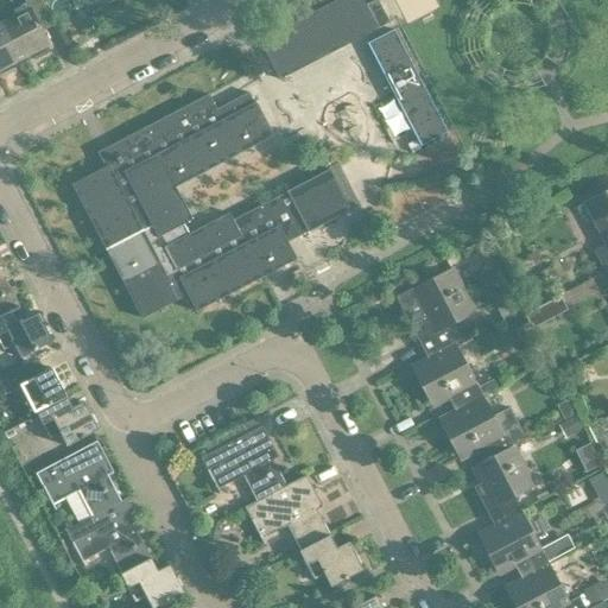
[(27,7),(1,21),(24,63),(48,50),(45,46),(46,45),(39,32),(54,25),(39,0),(25,0),(24,1),(27,7)]
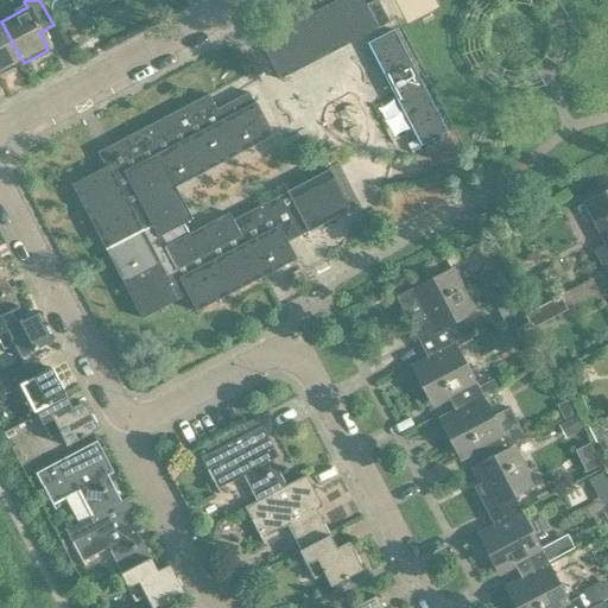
[(362,0),(336,0),(259,40),(280,80),(378,29),(362,0)]
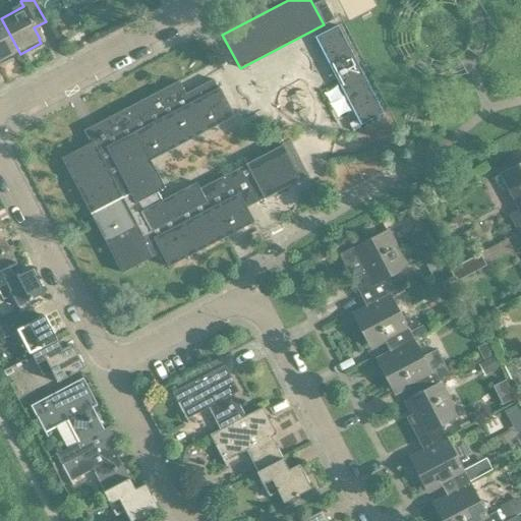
[(334,19),(334,18),(324,0),(322,0),(314,4),(325,23),(334,19)]
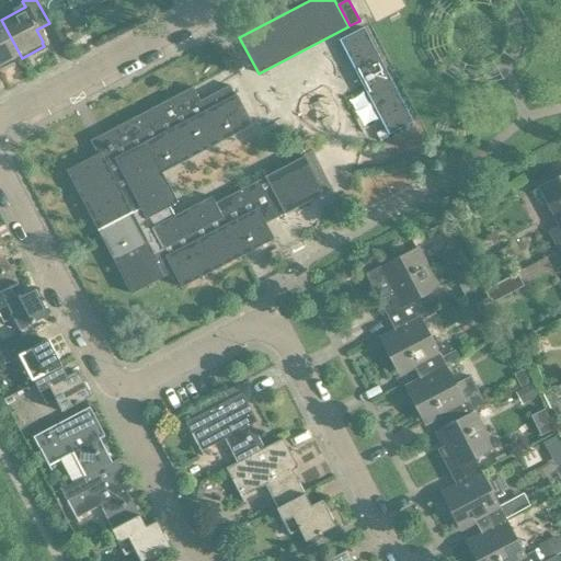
[(0,69),(22,58),(1,20),(0,20),(0,69)]
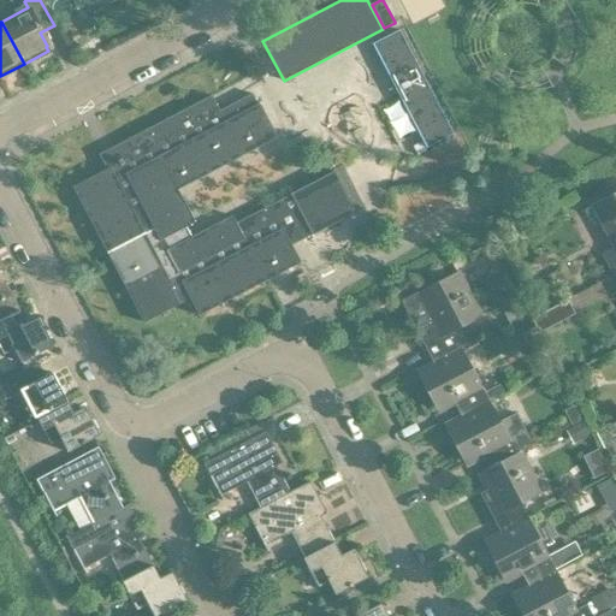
[(420,134),(446,120),(400,30),(373,43),(420,134)]
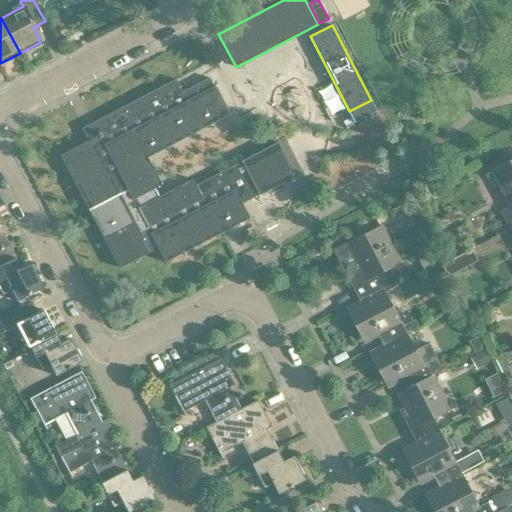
[(147,158),(207,126),(231,114),(230,113),(228,113),(215,87),(216,87),(216,86),(214,86),(210,78),(209,78),(209,79),(183,93),(176,79),(83,128),(89,140),(61,155),(62,157),(63,156),(90,208),(89,209),(90,211),(91,210),(121,265),(120,266),(120,267),(159,247),(165,260),(165,261),(165,262),(168,261),(167,260),(247,218),(247,219),(250,218),(249,216),(248,217),(242,204),(259,195),(295,176),(295,175),(294,175),(277,144),(278,143),(277,142),(241,161),(242,161),(195,186),(192,179),(158,198),(153,189),(161,185),(147,158)]
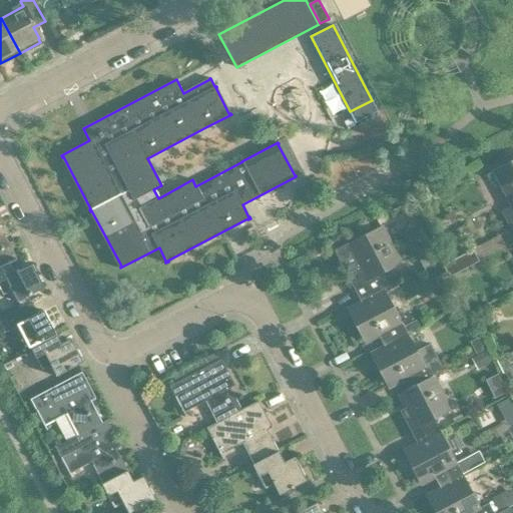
[(512,160),(494,170),(512,206),(503,211),(512,228),(512,227),(512,160)]
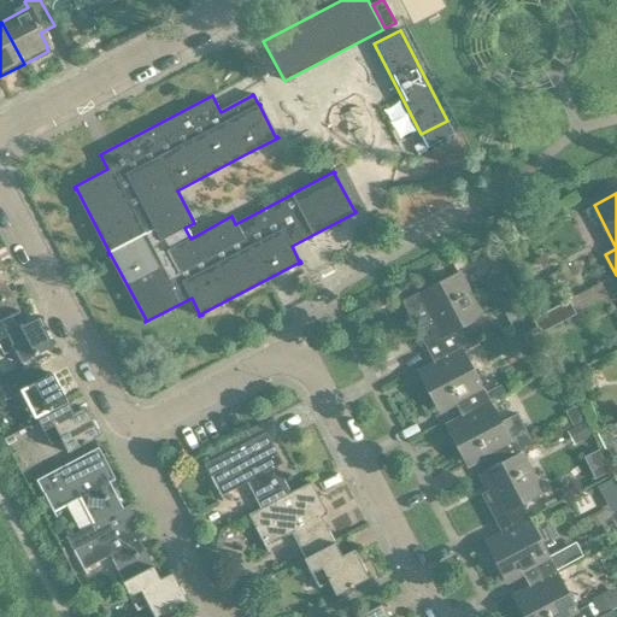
[(0,321),(21,311),(6,285),(12,281),(0,258),(0,321)]
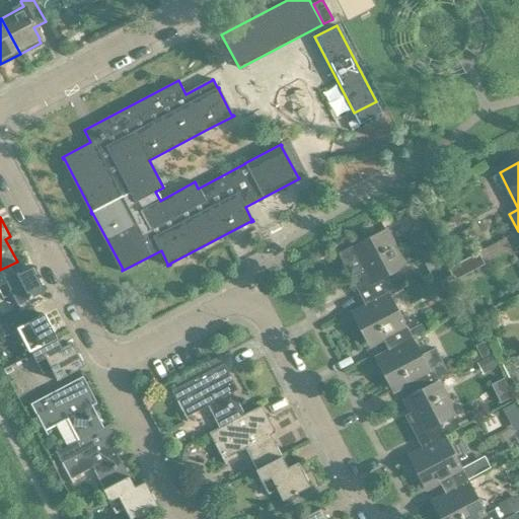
[(361,242),(339,253),(364,304),(388,291),(388,292),(402,284),(396,271),(404,267),(387,233),(400,226),(400,225),(362,244),(361,242)]
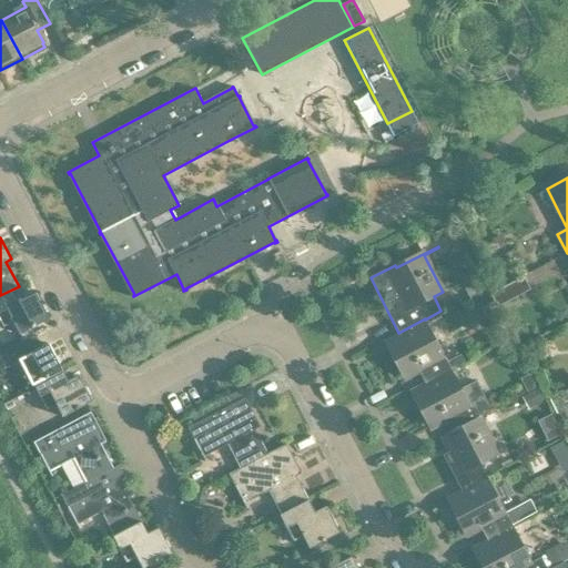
[(490,294),(497,306),(530,290),(524,276),(490,294)]
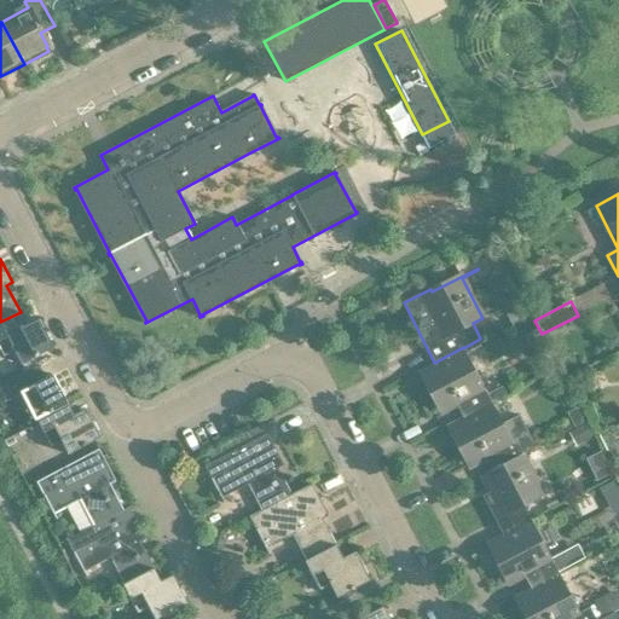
[(0,322),(0,350),(4,357),(15,351),(21,364),(53,347),(39,318),(27,324),(21,312),(0,322)]
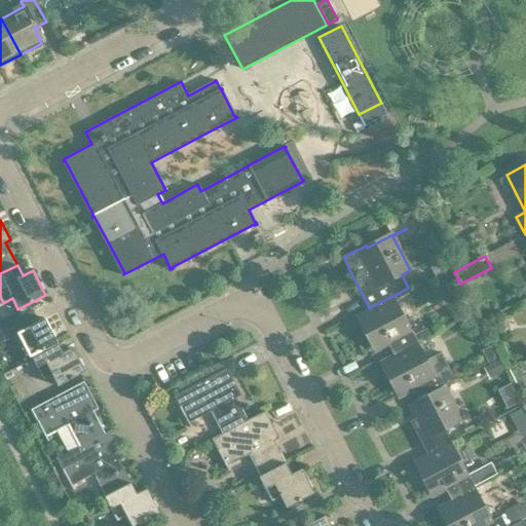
[(393,295),(369,308),(374,317),(363,323),(376,348),(387,343),(393,354),(418,341),(429,335),(426,328),(423,329),(408,299),(398,304),(393,296),(393,295)]
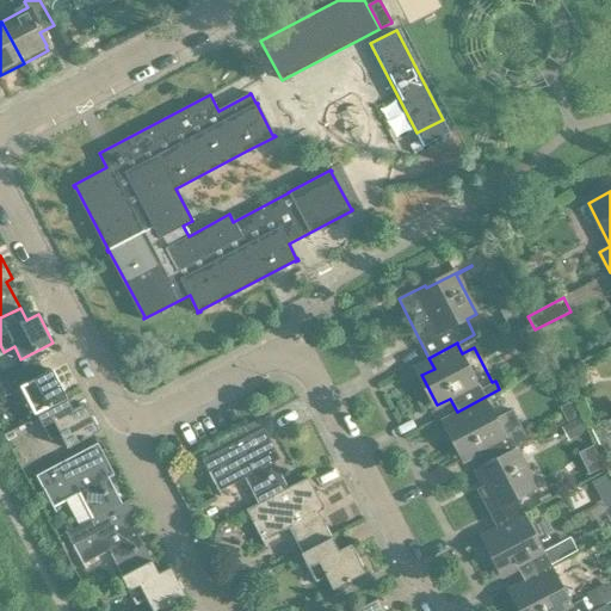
[(39,360),(14,372),(0,380),(0,397),(11,393),(17,406),(28,401),(35,414),(36,414),(36,413),(67,396),(51,369),(45,372),(39,360)]
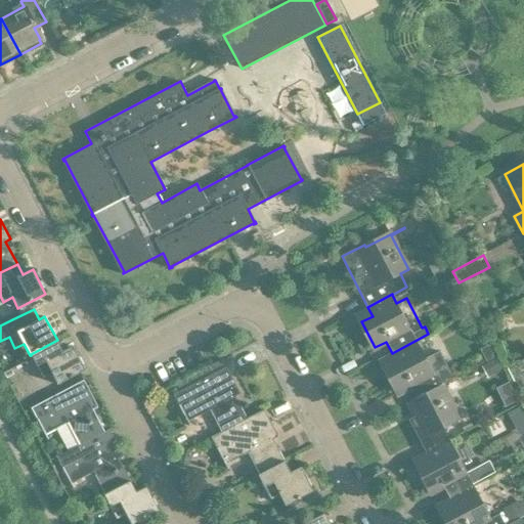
[(62,351),(57,340),(31,354),(31,355),(43,378),(52,373),(57,384),(85,369),(73,346),(62,351)]
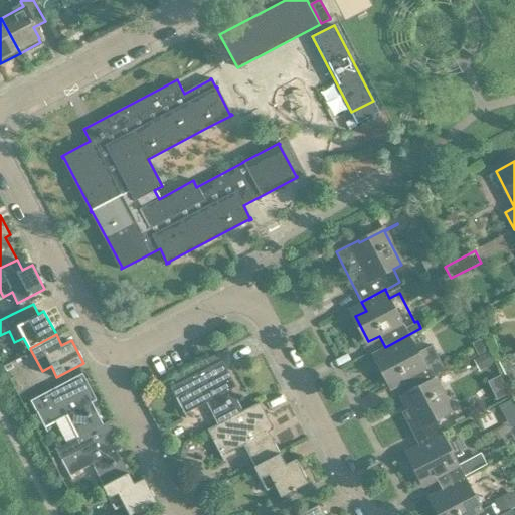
[(409,334),(385,347),(389,356),(379,361),(392,386),(402,381),(408,392),(435,379),(434,378),(446,372),(433,345),(418,353),(409,334)]
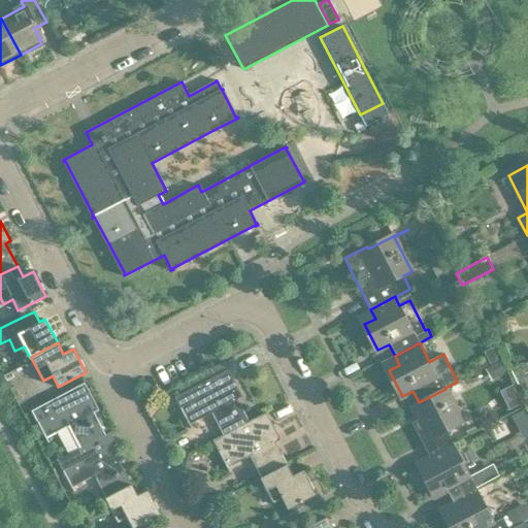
[(206,371),(210,378),(174,397),(189,424),(212,411),(224,434),(225,435),(250,422),(249,422),(237,399),(242,397),(224,362),(206,371)]
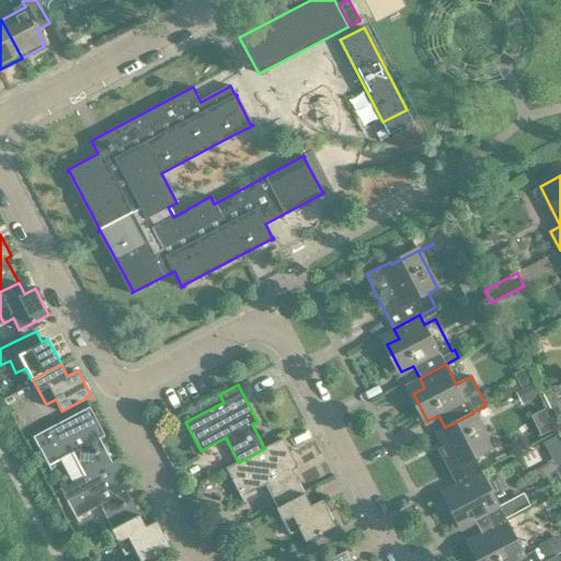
[(105,435),(90,407),(34,436),(49,466),(60,459),(72,482),(86,476),(113,462),(112,461),(100,438),(105,435)]
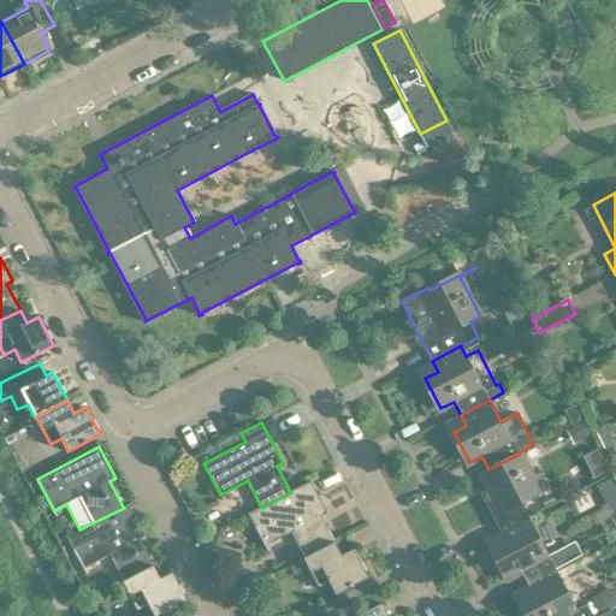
[(520,454),(489,469),(497,484),(480,493),(501,531),(528,516),(521,502),(540,492),(520,454)]
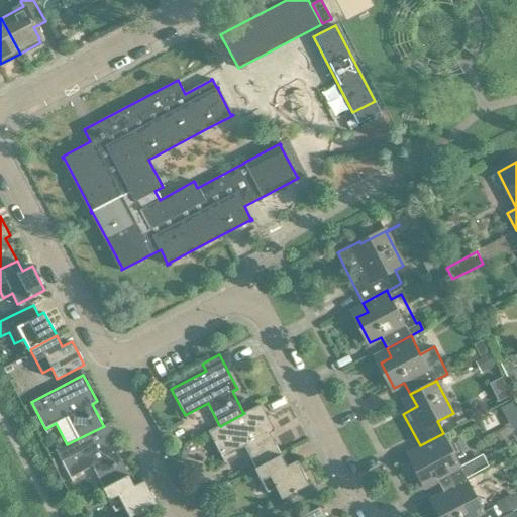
[(516,412),(513,400),(500,404),(508,427),(516,423),(516,412)]
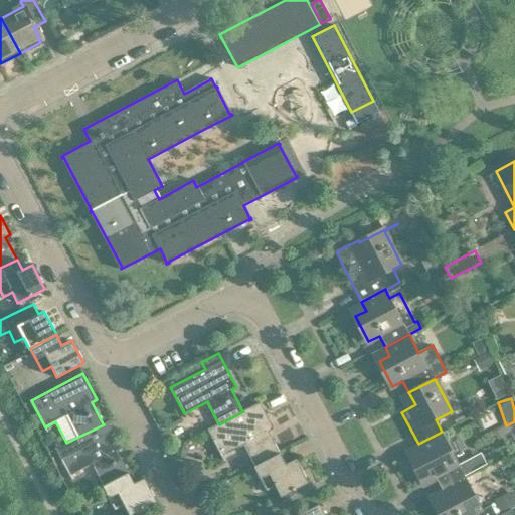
[(219,424),(218,423),(208,430),(222,457),(244,445),(256,466),(256,467),(281,454),(269,432),(274,428),(260,402),(242,411),(243,411),(219,424)]
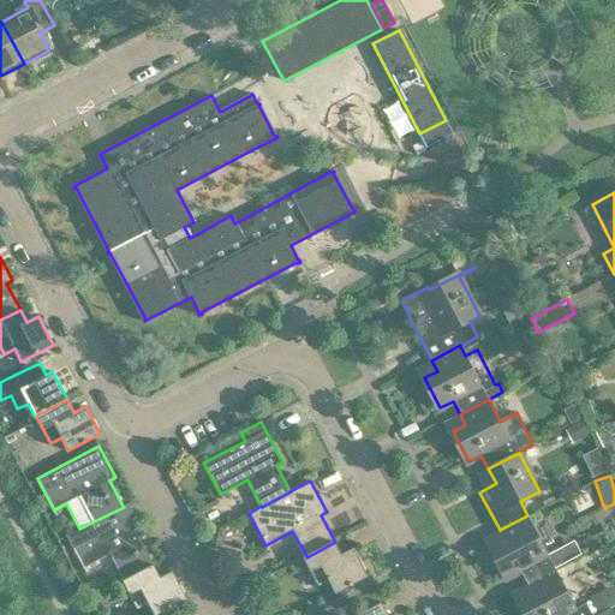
[(94,521),(79,529),(66,535),(84,568),(109,554),(123,580),(153,565),(139,538),(145,535),(129,503),(123,506),(124,507),(94,521)]
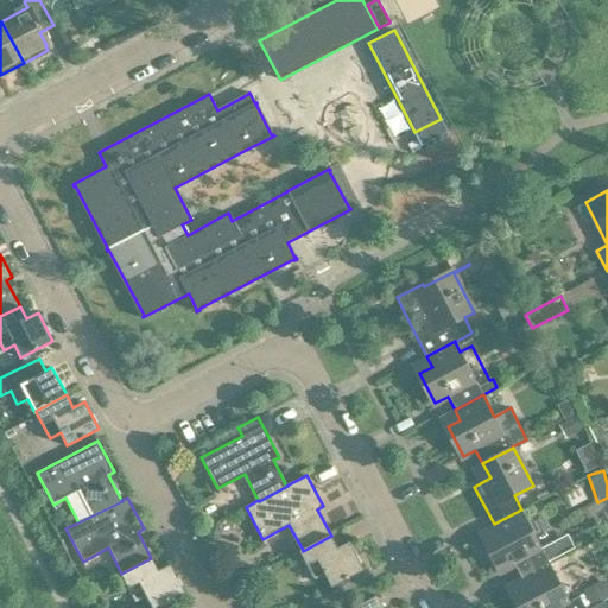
[(521,510),(494,524),(499,534),(486,542),(501,571),(514,564),(521,577),(549,563),(521,510)]
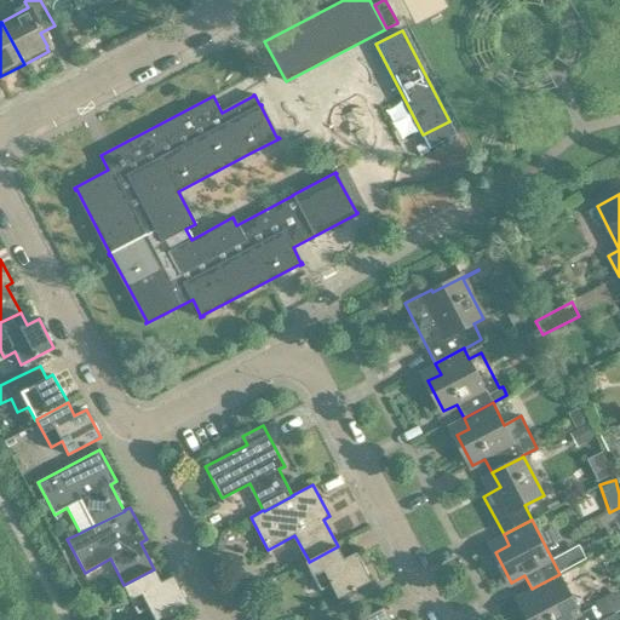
[(309,562),(309,561),(305,563),(320,591),(331,585),(338,598),(371,581),(356,552),(344,558),(338,546),(309,562)]
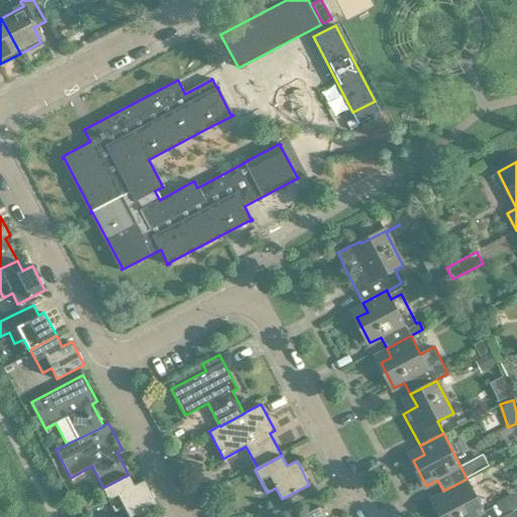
[(486,467),(482,457),(469,464),(473,474),(486,467)]
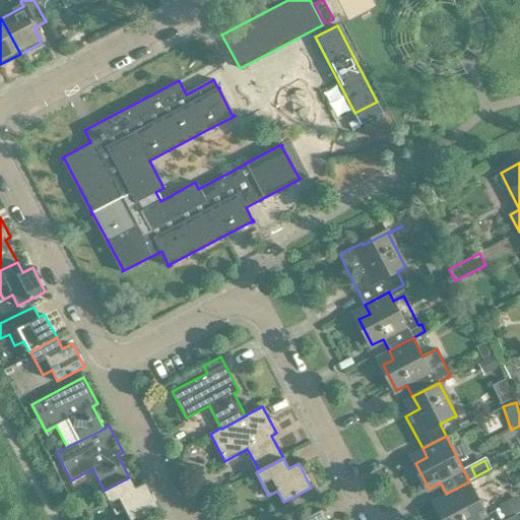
[(129,477),(104,491),(116,515),(125,510),(129,519),(131,519),(157,507),(145,482),(135,488),(129,477)]
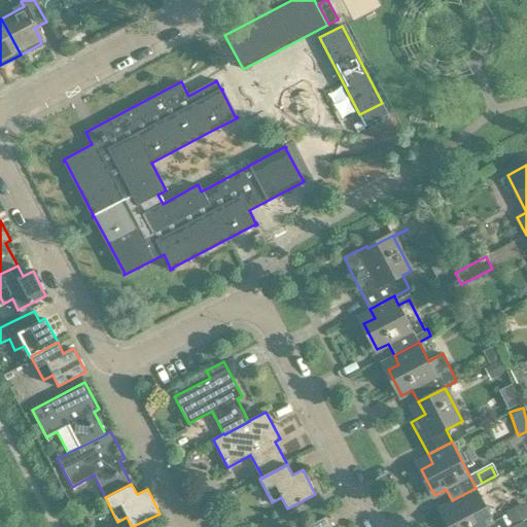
[(476,488),(452,500),(456,510),(445,515),(451,526),(507,526),(503,517),(493,522),(476,488)]
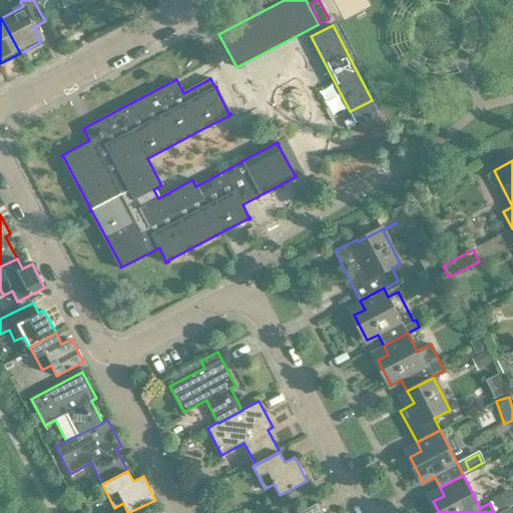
[(512,504),(512,493),(510,488),(492,498),(499,512),(512,504)]
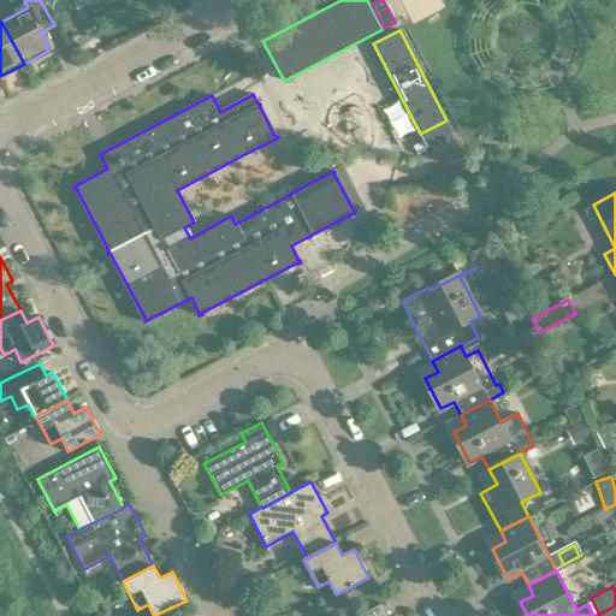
[(388,615),(381,603),(356,615),(388,615)]
